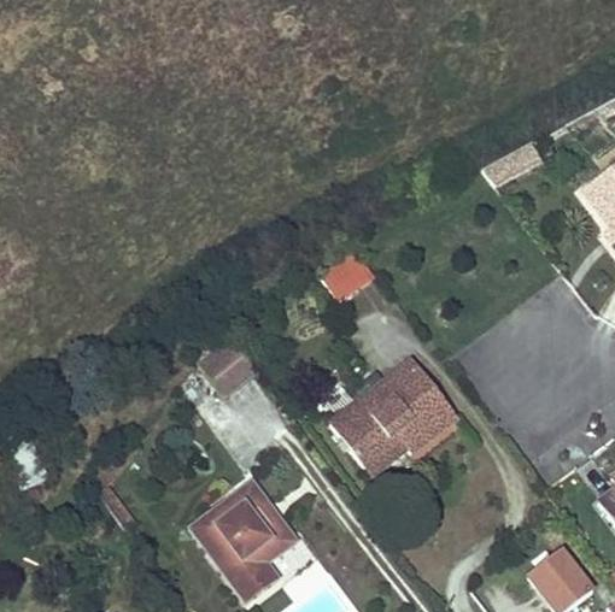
[(539,160),(529,142),(528,143),(511,153),(521,171),(539,160)]
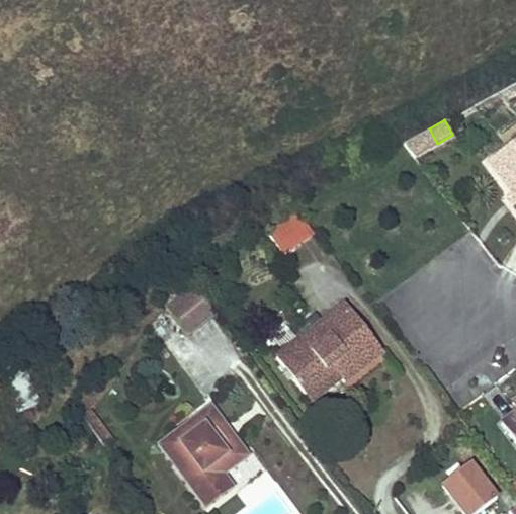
[(437,144),(429,129),(405,141),(416,155),(437,144)]
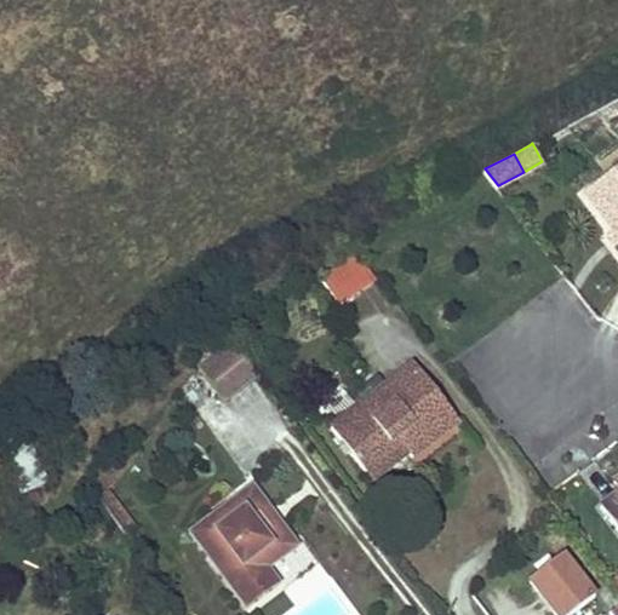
[(617,162),(584,189),(614,228),(617,231),(617,162)]
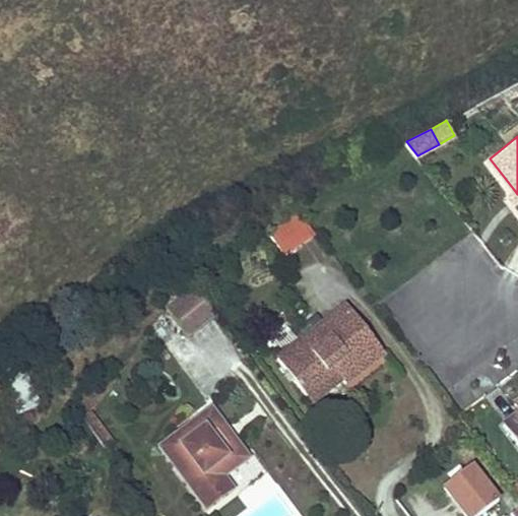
[(318,230),(301,208),(279,226),(297,247),(318,230)]
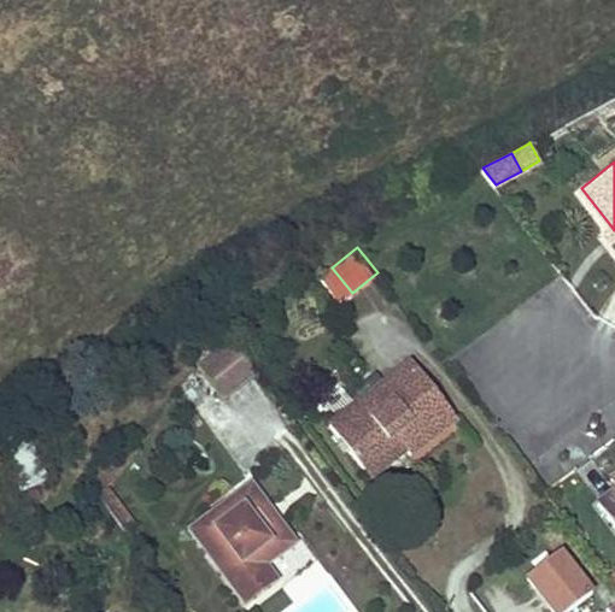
[(352,293),(332,268),(323,274),(344,299),(352,293)]
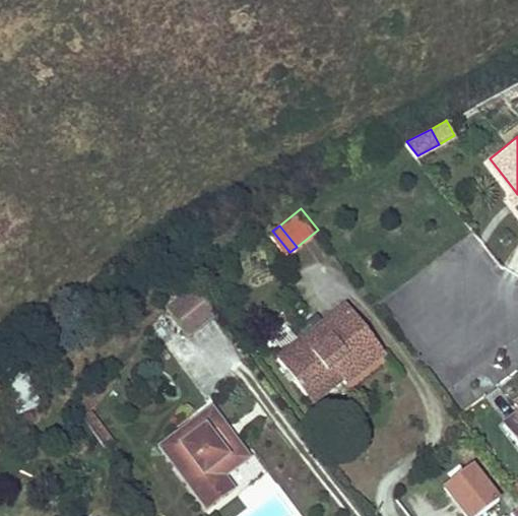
[(217,311),(196,282),(169,304),(190,333),(217,311)]
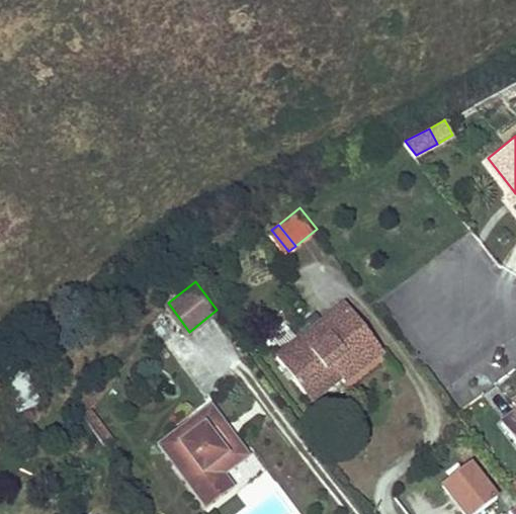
[(279,355),(308,394),(338,370),(343,376),(346,379),(387,349),(347,301),(303,336),(283,351),(279,355)]
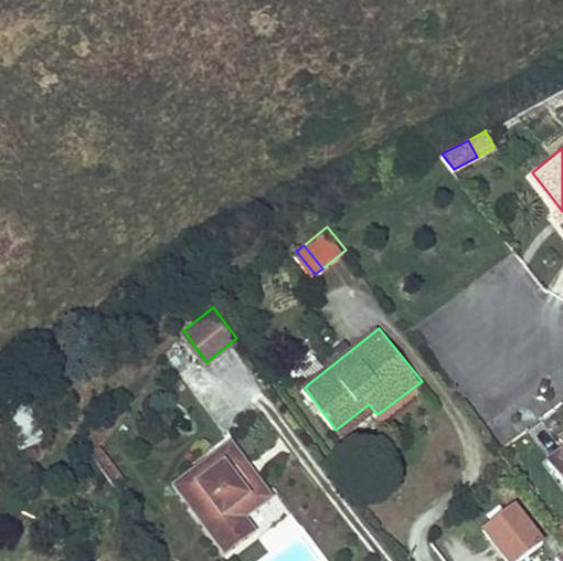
[(309,383),(330,367),(316,350),(296,367),(309,383)]
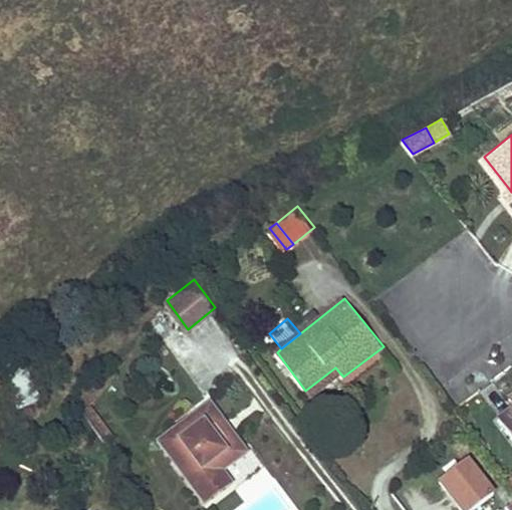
[(109,364),(77,401),(105,439),(115,431),(93,402),(118,373),(109,364)]
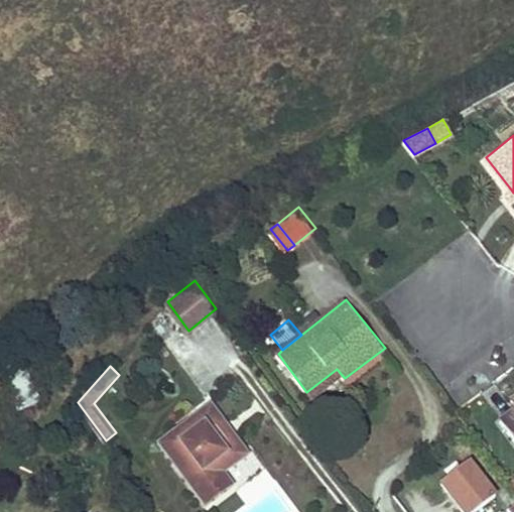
[(337,369),(306,392),(310,398),(342,375),(337,369)]
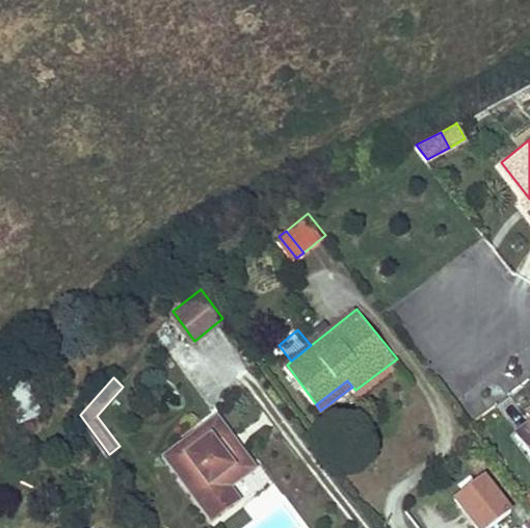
[(217,414),(163,454),(211,519),(241,497),(232,484),(256,466),(217,414)]
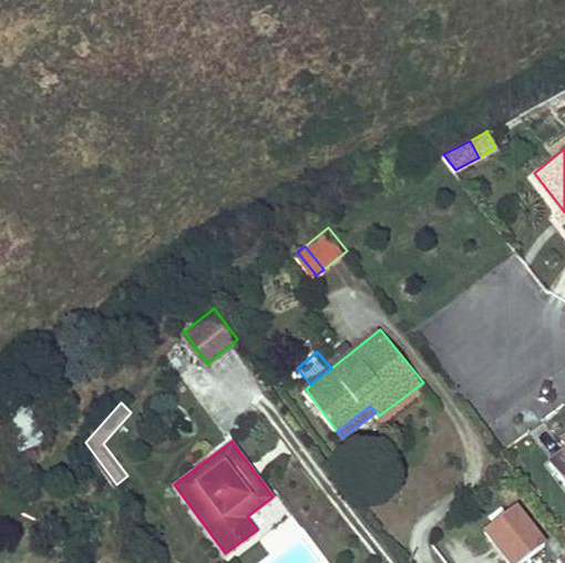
[(564,448),(548,460),(564,481),(564,448)]
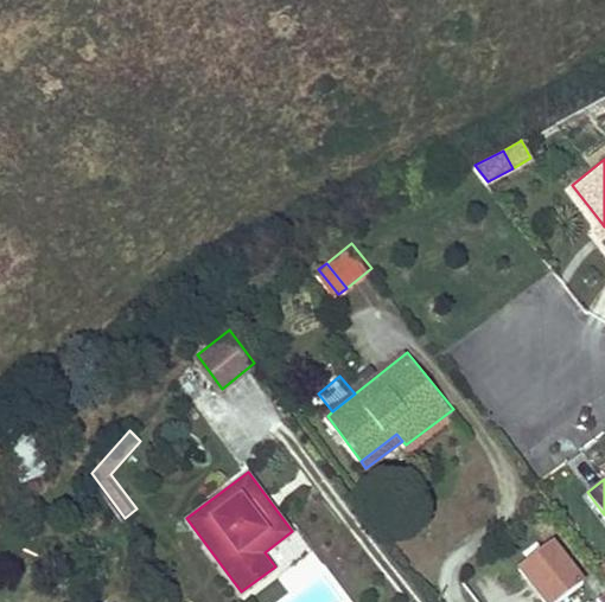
[(555,538),(518,564),(546,601),(555,601),(586,580),(555,538)]
